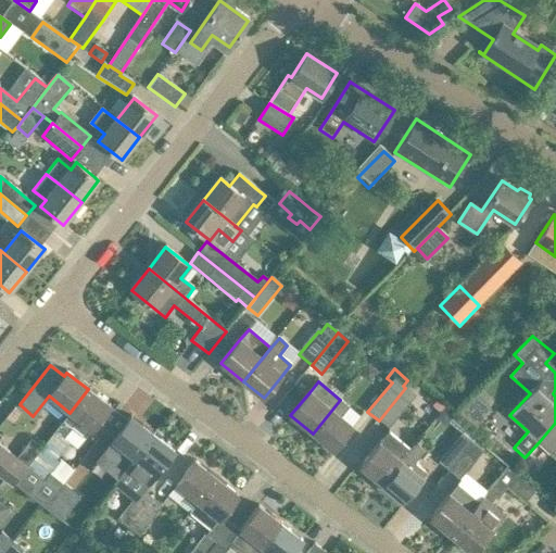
[(389,429),(416,397),(405,388),(379,420),(389,429)]
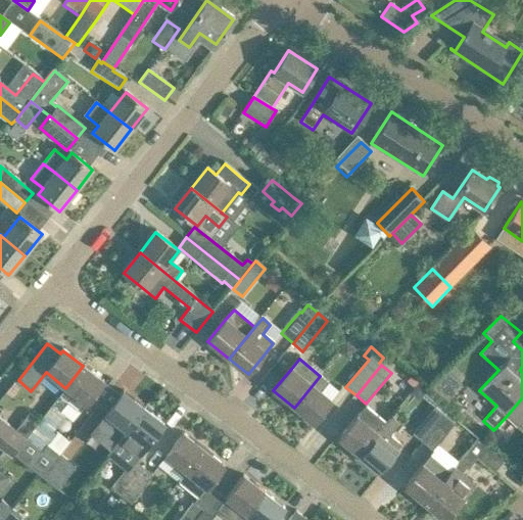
[(65,388),(50,407),(59,414),(67,403),(80,413),(87,405),(103,382),(83,366),(65,388)]
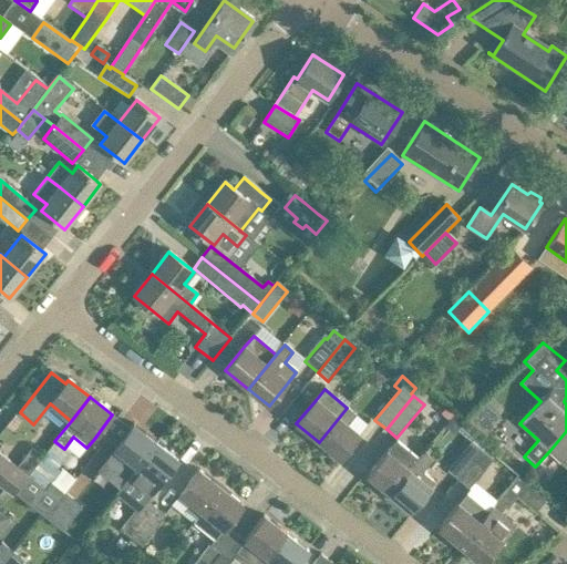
[(359,436),(348,426),(356,416),(347,408),(319,442),(340,459),(359,436)]
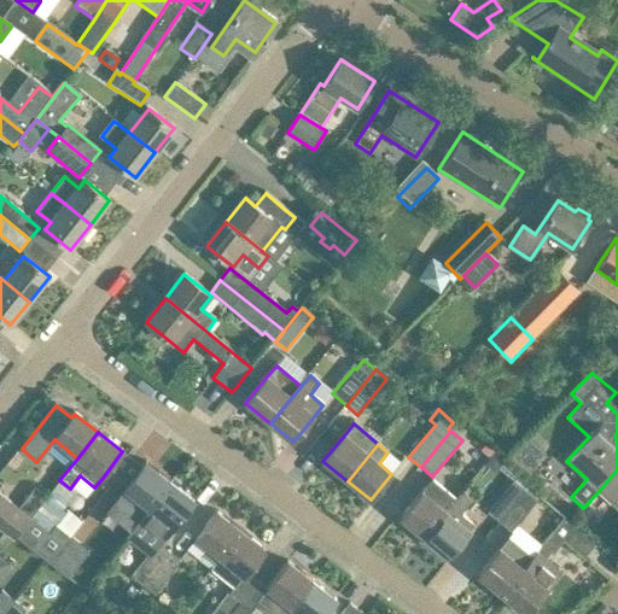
[(138,524),(169,483),(145,463),(124,490),(147,509),(136,522),(138,524)]
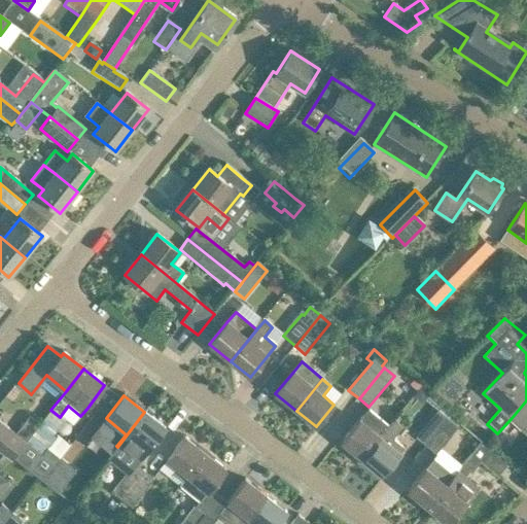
[(526,400),(511,419),(526,433),(526,400)]
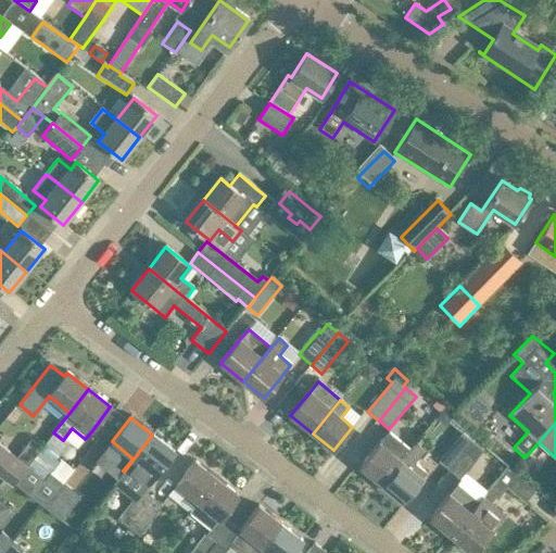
[(383,486),(415,445),(415,444),(409,451),(388,432),(361,466),(383,486)]
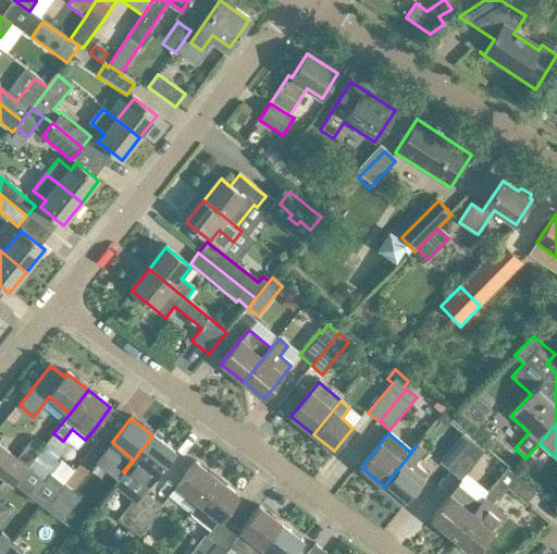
[(450,472),(474,444),(463,434),(440,463),(450,472)]
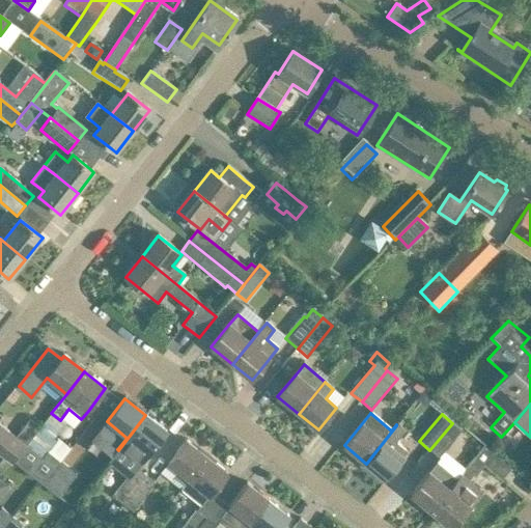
[(138,467),(148,454),(166,431),(145,415),(118,450),(138,467)]
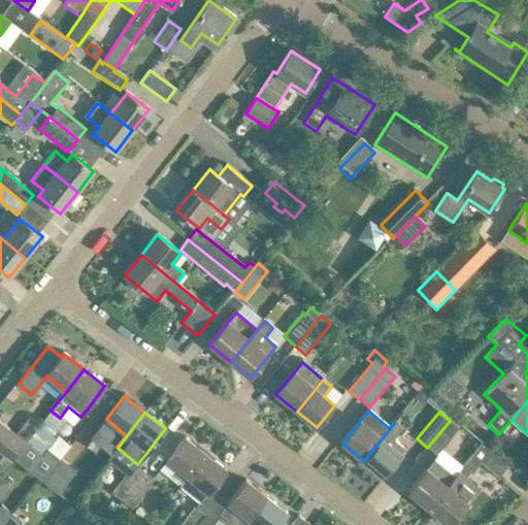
[(13,460),(27,444),(26,444),(38,428),(29,420),(17,436),(0,423),(0,453),(6,458),(12,462),(13,460)]
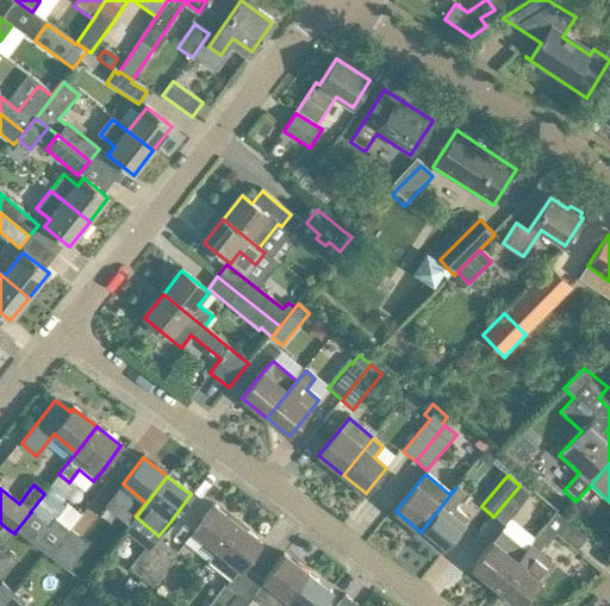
[(505,526),(530,495),(520,486),(493,517),(505,526)]
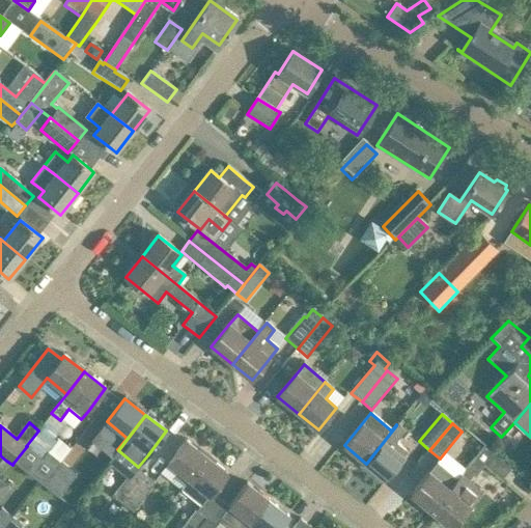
[(385,479),(403,456),(407,453),(396,443),(404,433),(396,425),(366,464),(385,479)]
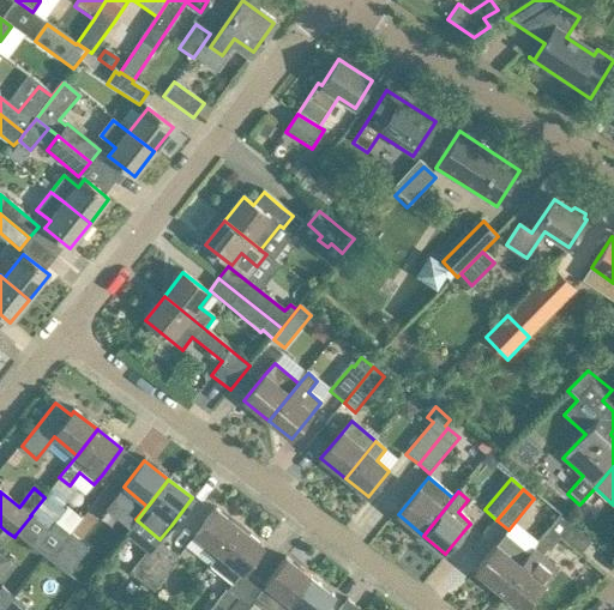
[(66,509),(59,524),(74,531),(82,515),(66,509)]
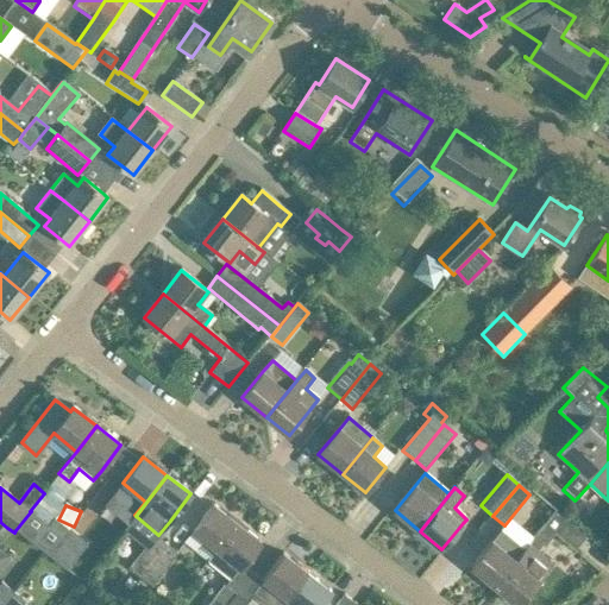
[(193,531),(192,533),(203,543),(196,554),(207,562),(211,559),(237,524),(213,505),(193,531)]
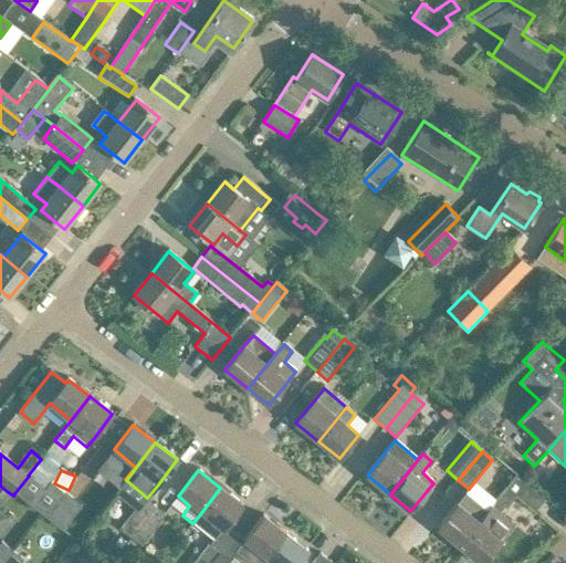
[(45,519),(65,493),(50,481),(44,489),(29,476),(14,493),(45,519)]
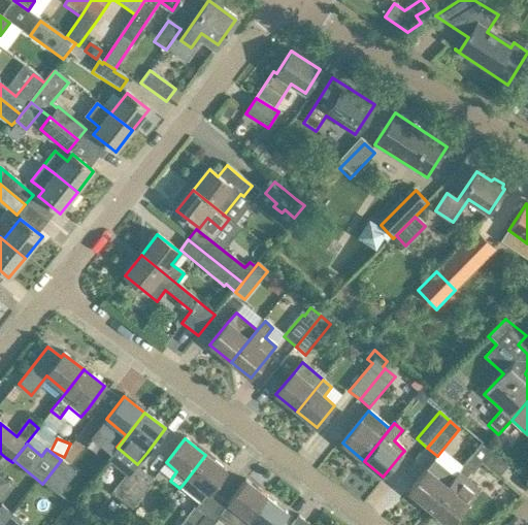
[(470,473),(472,474),(481,464),(498,479),(508,466),(483,444),(455,478),(456,479),(430,510),(449,524),(451,524),(479,490),(466,480),(470,473)]
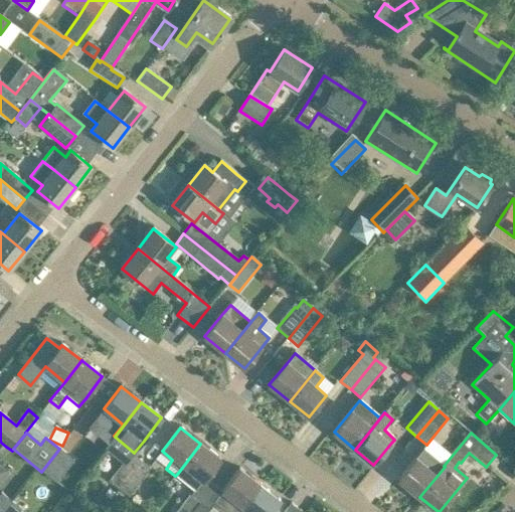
[(195,492),(205,479),(220,460),(200,444),(178,473),(175,476),(195,492)]
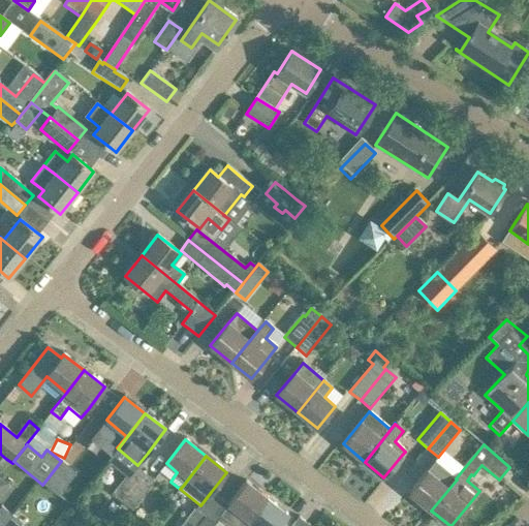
[(61,461),(42,485),(58,497),(76,474),(61,461)]
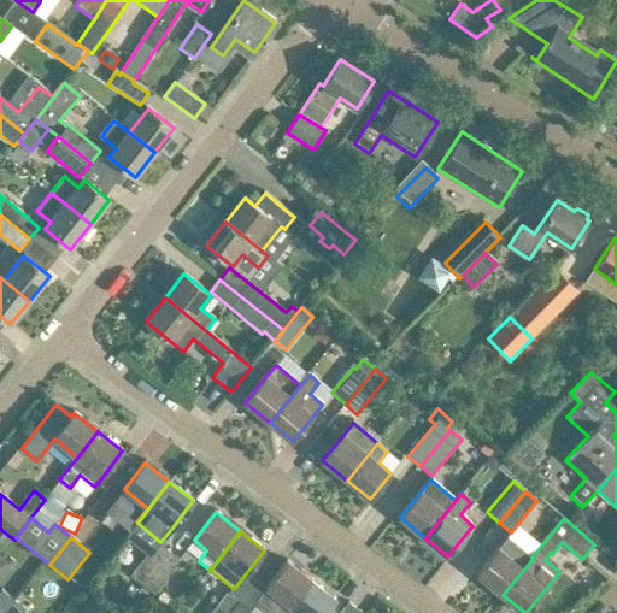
[(533,559),(532,558),(507,538),(498,549),(477,575),(503,595),(533,559)]
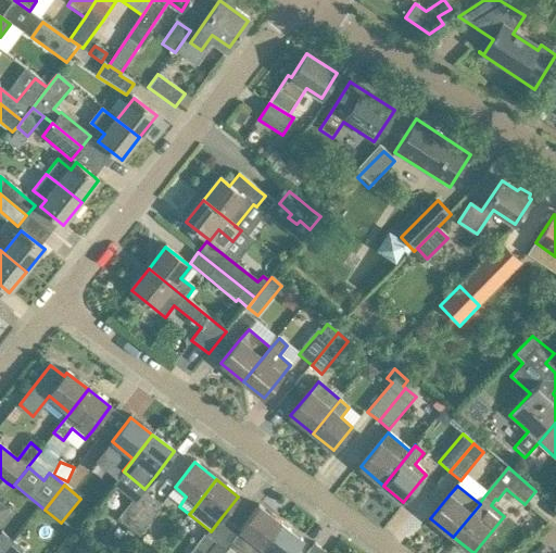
[(129,529),(153,499),(142,490),(117,519),(129,529)]
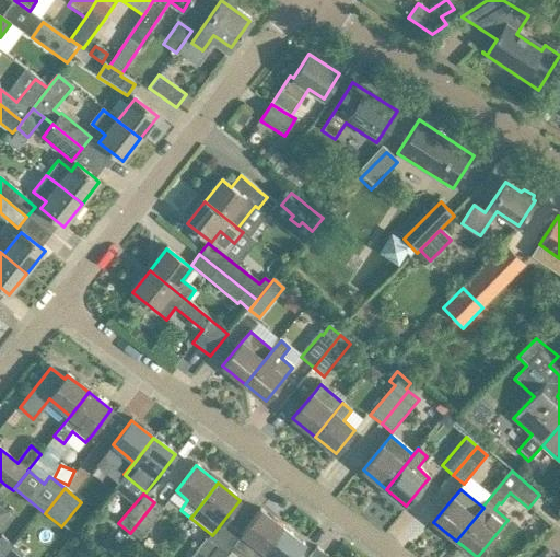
[(140,541),(164,510),(154,502),(130,533),(140,541)]
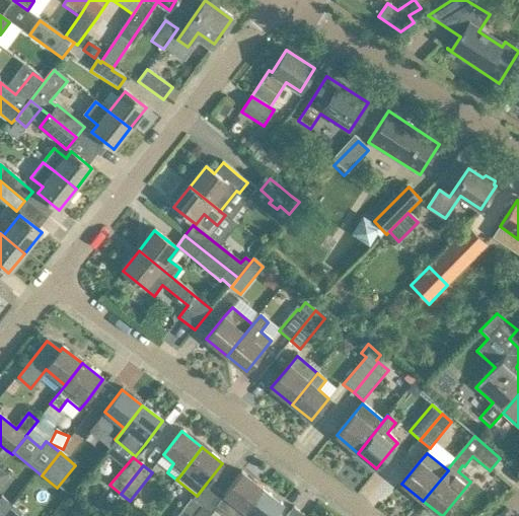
[(202,507),(195,515),(241,515),(263,490),(241,472),(224,496),(210,513),(202,507)]
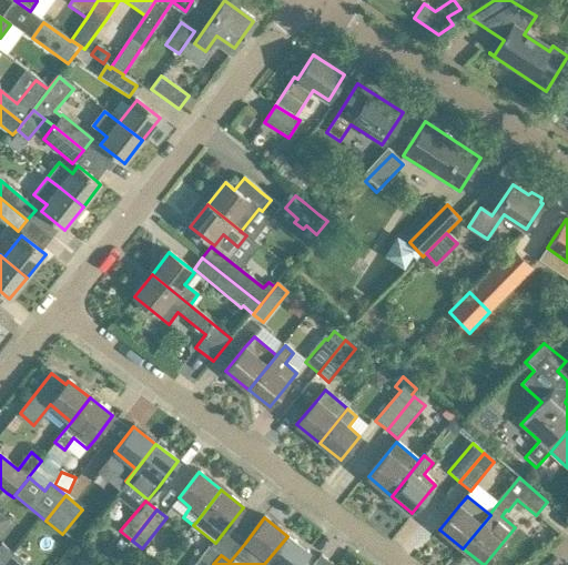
[(3,564),(12,554),(29,534),(18,524),(1,545),(0,546),(0,564),(3,564)]
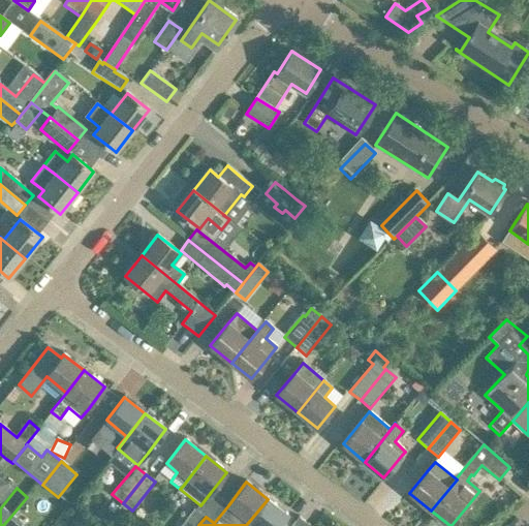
[(279,525),(287,515),(268,499),(246,525),(279,525)]
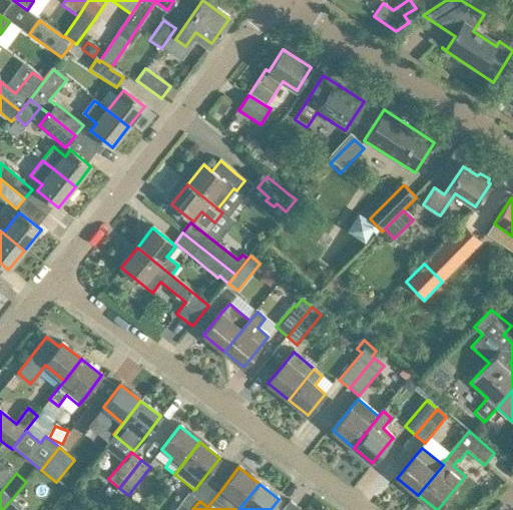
[(192,509),(199,501),(189,493),(176,509),(192,509)]
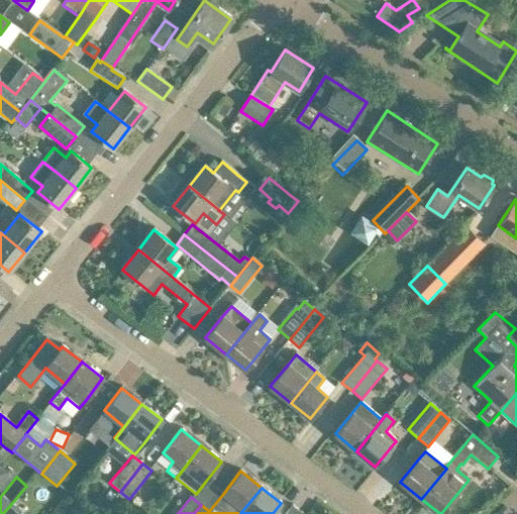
[(20,513),(21,512),(11,504),(3,513),(20,513)]
